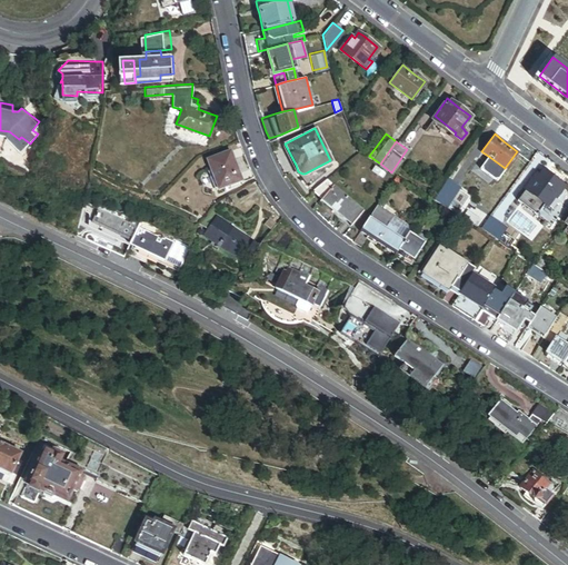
[(217,189),(241,180),(235,165),(229,149),(206,158),(217,189)]
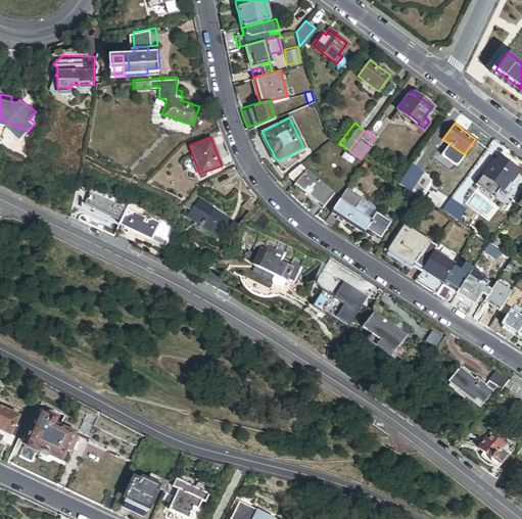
[(464,154),(448,143),(440,153),(457,164),(464,154)]
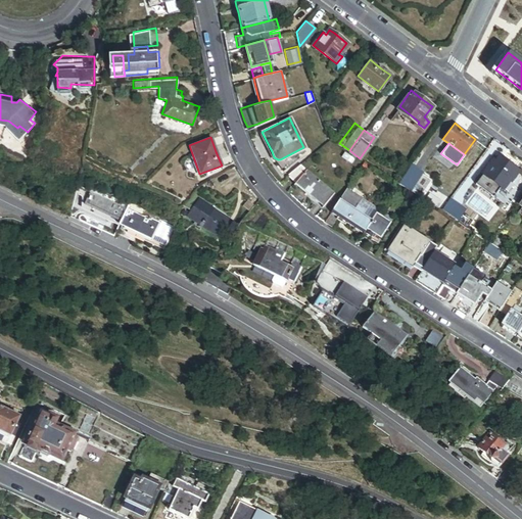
[(509,181),(517,170),(506,161),(495,154),(482,172),(507,190),(512,183),(509,181)]
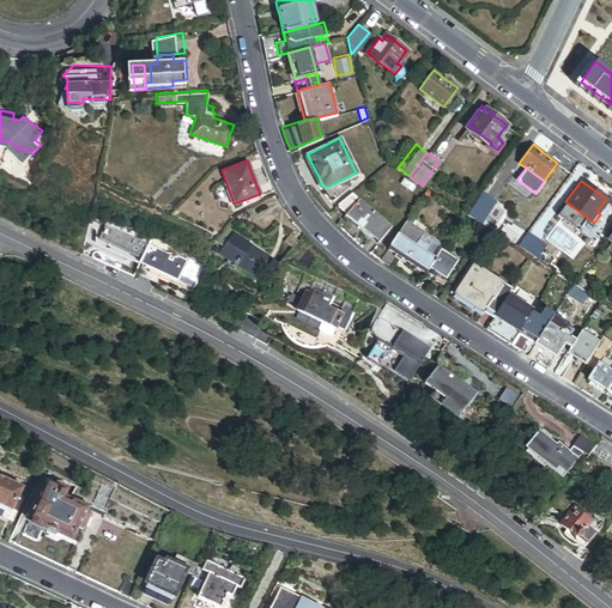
[(358,198),(351,192),(337,204),(346,212),(358,198)]
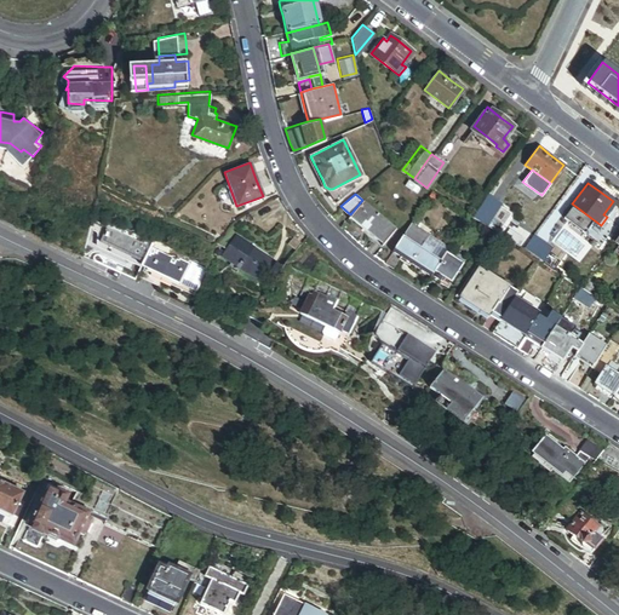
[(471,216),(485,224),(498,205),(499,203),(487,194),(471,216)]
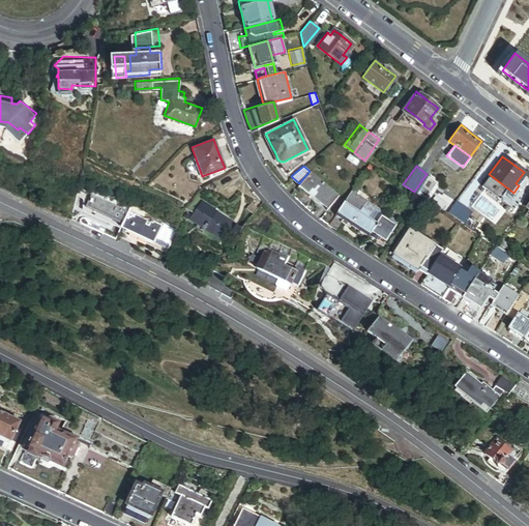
[(327,208),(339,194),(310,171),(299,183),(299,184),(320,202),(327,208)]
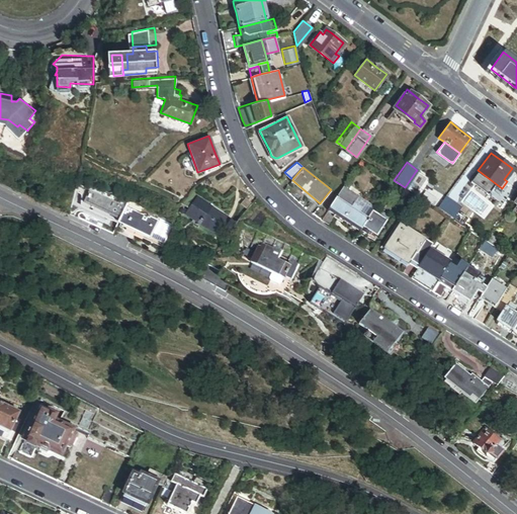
[(422,185),(418,183),(423,176),(416,171),(405,187),(416,194),(422,185)]
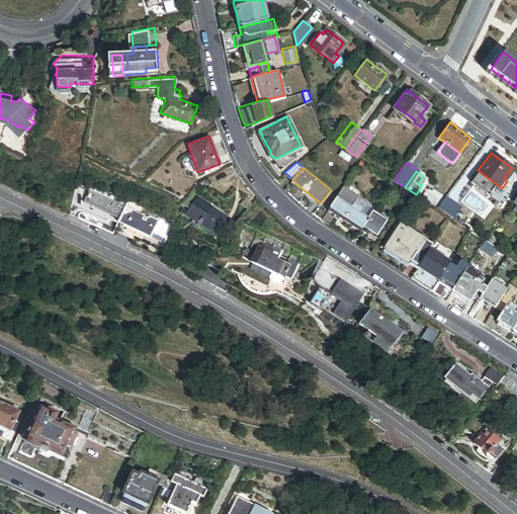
[(373,206),(358,196),(347,188),(342,185),(321,219),(328,223),(335,211),(345,218),(351,222),(353,223),(360,228),(367,217),(371,210),(373,206)]
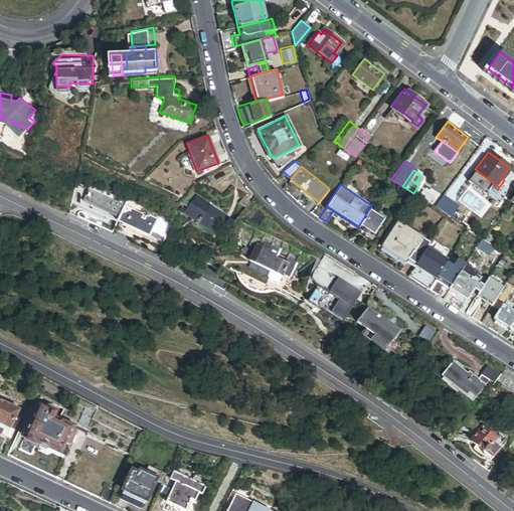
[(419,184),(413,193),(433,205),(434,204),(438,197),(419,184)]
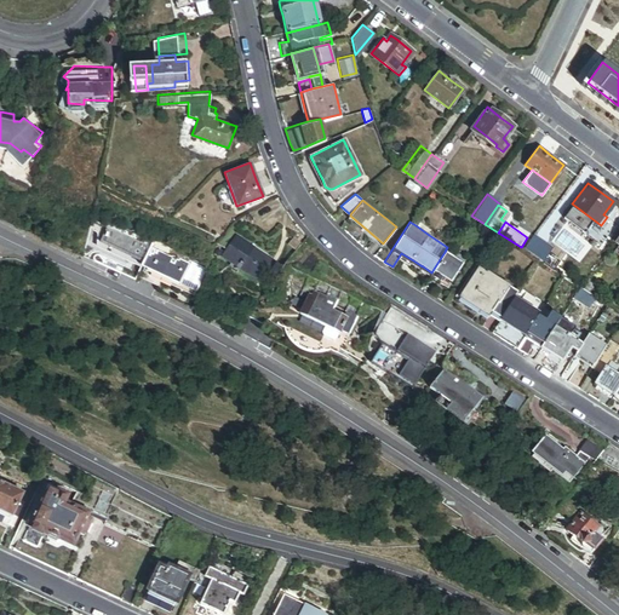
[(124,264),(138,271),(152,243),(108,224),(102,239),(112,243),(120,247),(110,265),(121,270),(124,264)]
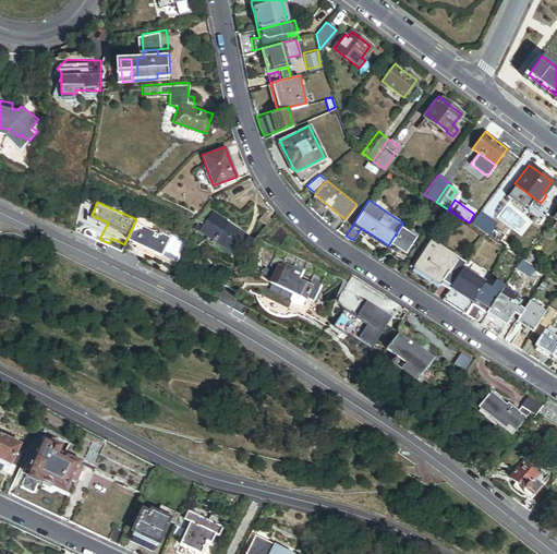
[(243,240),(239,237),(242,232),(230,223),(212,208),(198,225),(230,249),(237,240),(247,249),(251,243),(244,238),(243,240)]
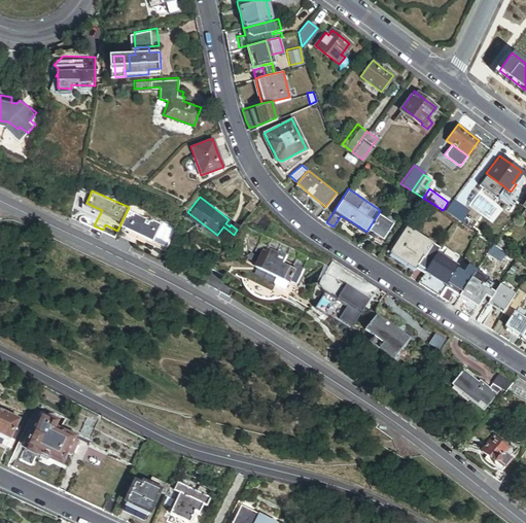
[(444,209),(451,214),(458,204),(451,199),(448,202),(444,209)]
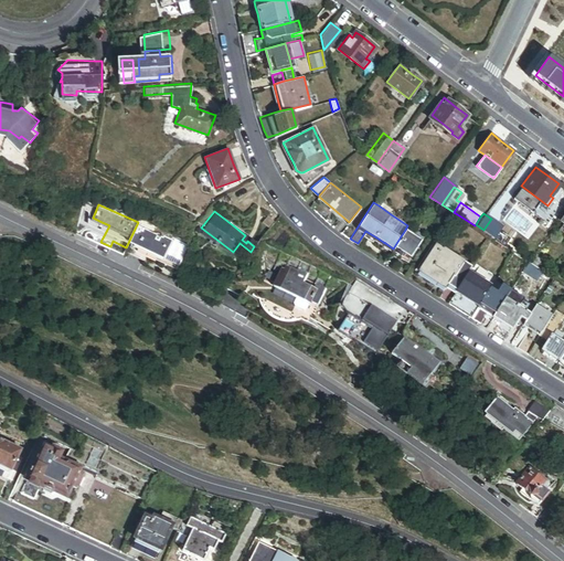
[(272,222),(265,217),(262,221),(268,226),(272,222)]
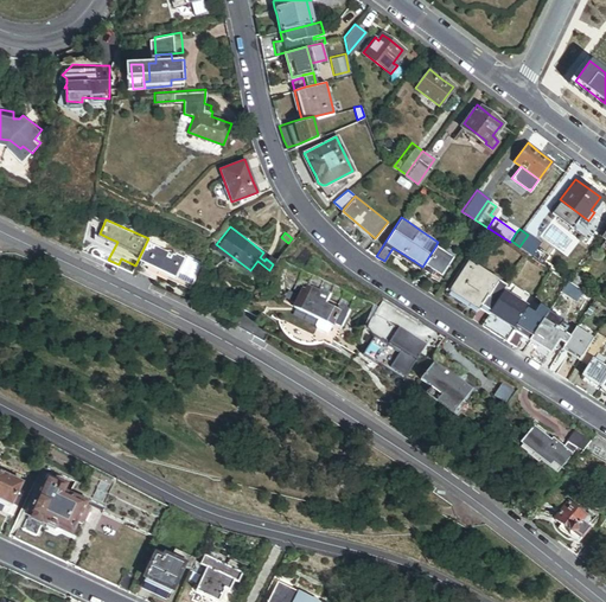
[(538,242),(528,235),(520,247),(529,254),(538,242)]
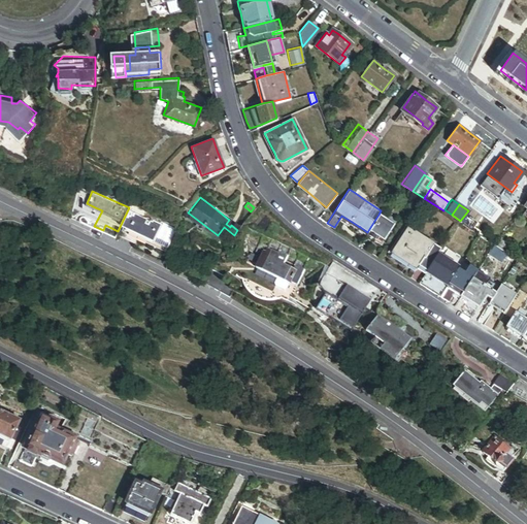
[(147,235),(153,238),(161,221),(129,206),(129,207),(118,231),(136,239),(140,232),(147,235)]
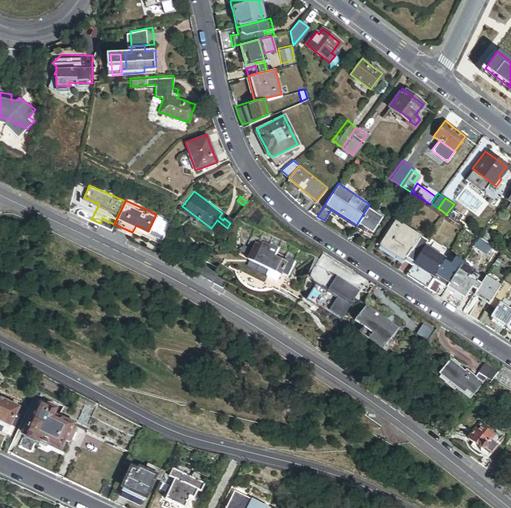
[(364,233),(369,236),(381,217),(367,208),(363,214),(356,225),(354,227),(364,233)]
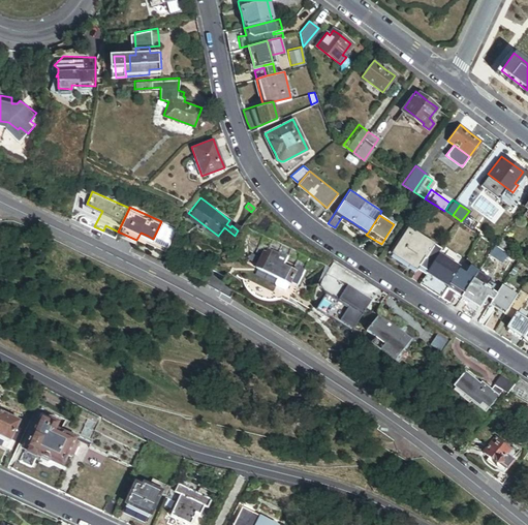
[(174,227),(161,221),(153,239),(165,244),(174,227)]
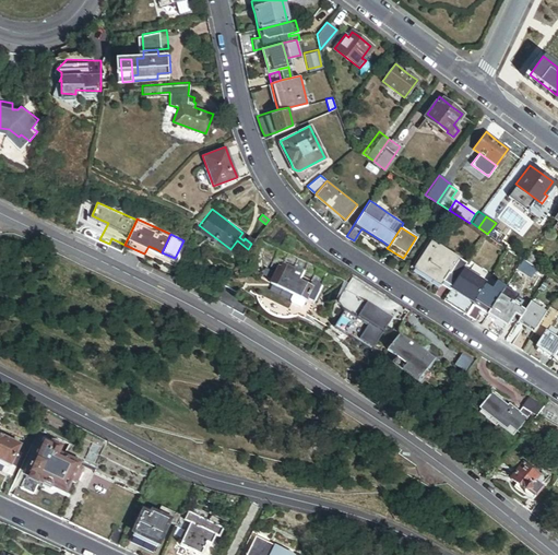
[(450,287),(460,273),(466,262),(428,238),(411,264),(436,280),(440,283),(441,282),(450,287)]
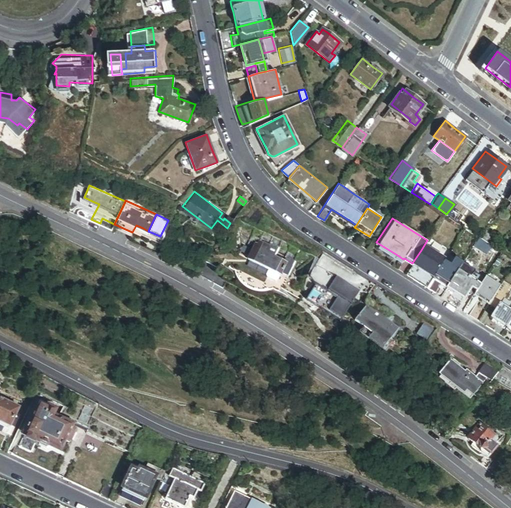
[(479,236),(472,232),(468,239),(474,243),(479,236)]
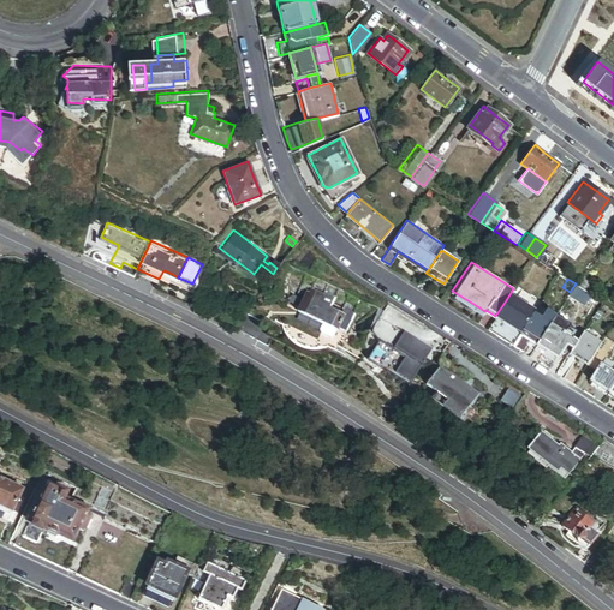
[(549,287),(566,298),(570,292),(562,287),(553,281),(549,287)]
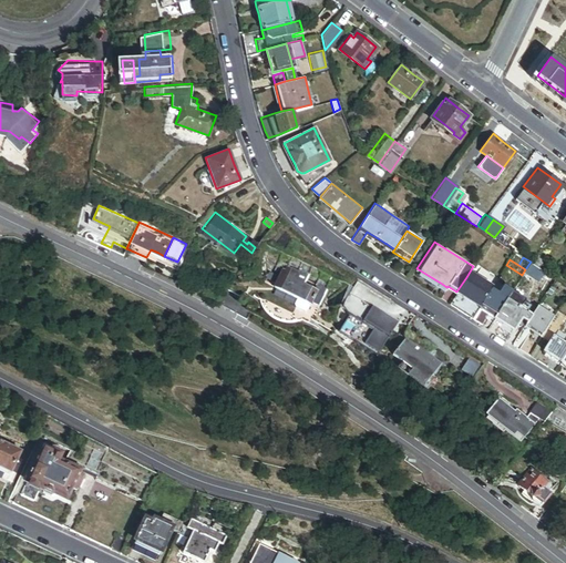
[(525,269),(539,278),(545,270),(531,262),(525,269)]
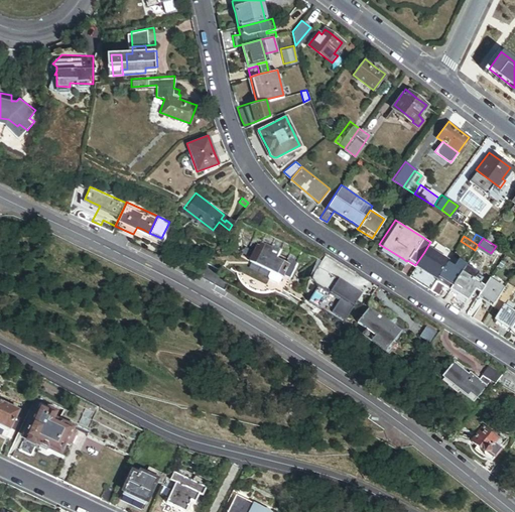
[(289,275),(295,263),(288,260),(289,259),(256,243),(249,258),(270,268),(281,274),(282,272),(289,275)]
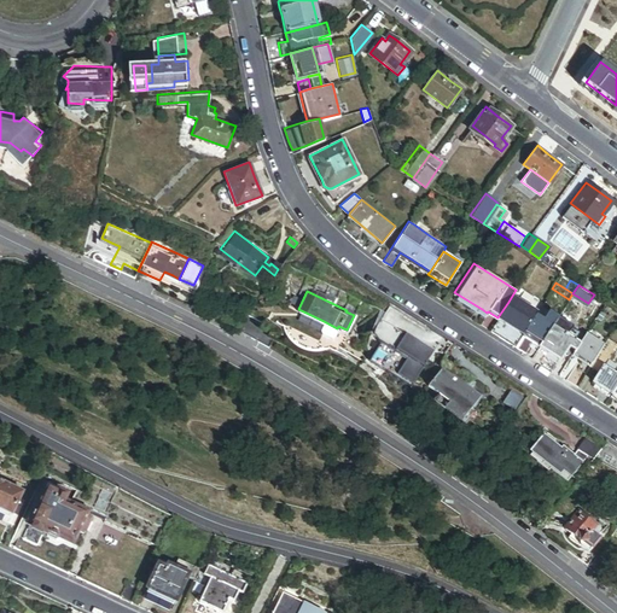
[(523,334),(534,317),(508,302),(498,317),(496,320),(506,326),(504,330),(510,333),(512,330),(519,334),(521,333),(523,334)]
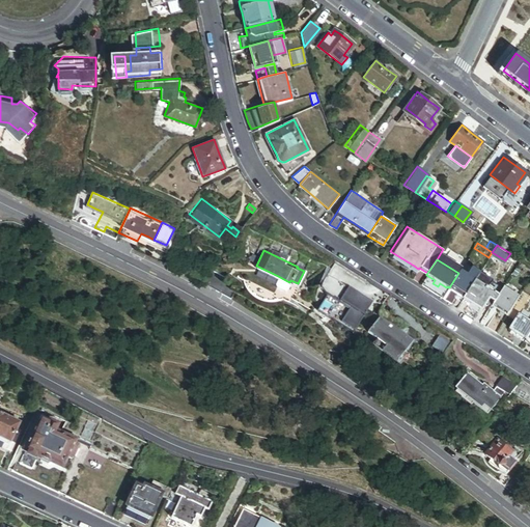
[(458,294),(463,297),(478,273),(479,272),(465,262),(459,271),(458,273),(449,287),(458,294)]
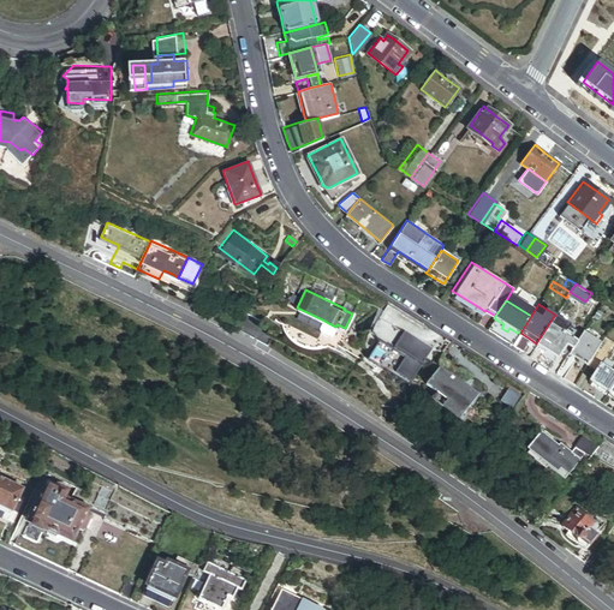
[(401,328),(383,316),(376,334),(377,335),(421,363),(431,347),(401,328)]
